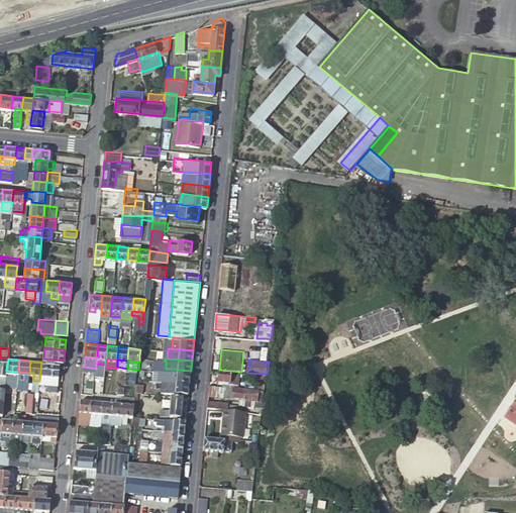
[(60,364),(41,362),(39,381),(42,381),(58,383),(60,364)]
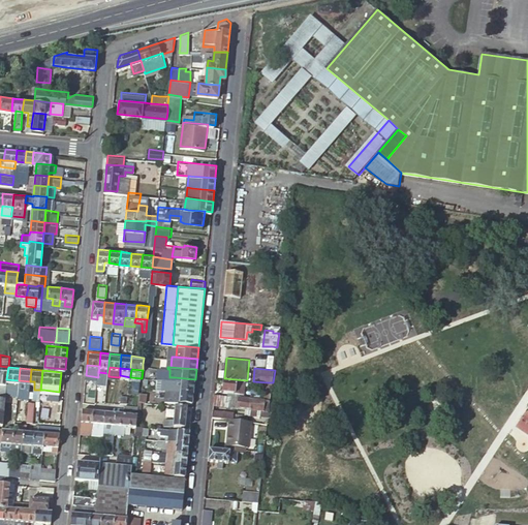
[(109,373),(107,373),(98,372),(98,377),(97,381),(107,382),(109,376),(109,373)]
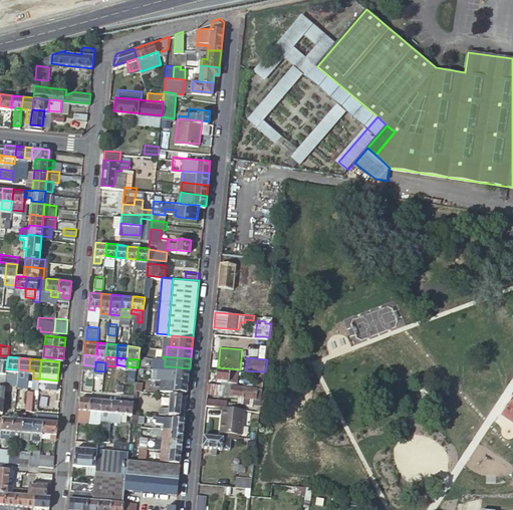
[(169,376),(189,378),(190,368),(170,366),(169,376)]
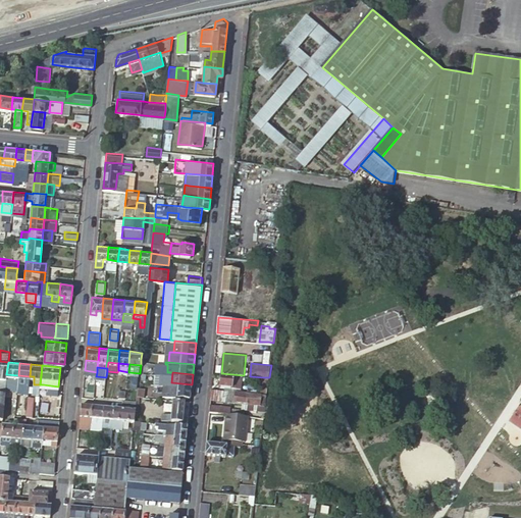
[(244,375),(221,373),(220,385),(243,387),(244,375)]
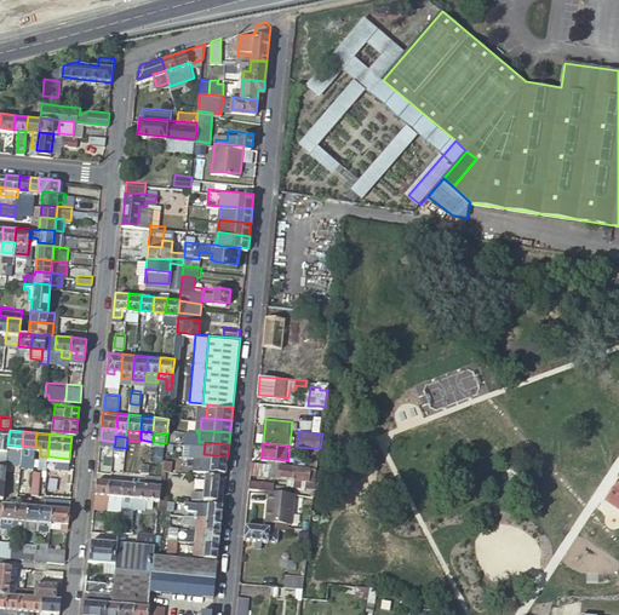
[(313,448),(310,467),(317,467),(320,448),(313,448)]
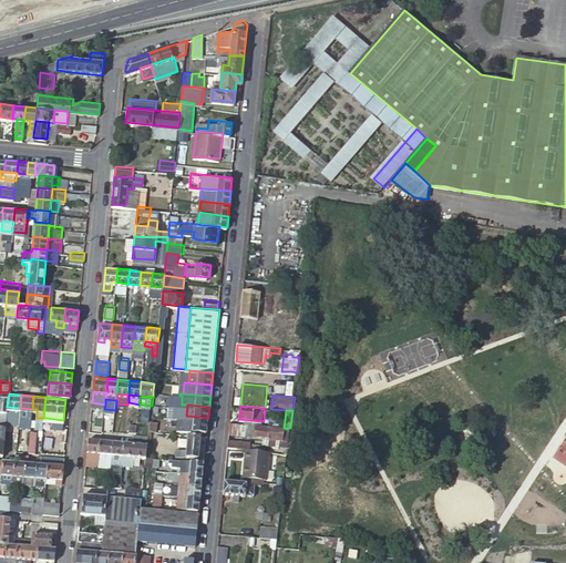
[(207,430),(208,418),(186,416),(182,416),(181,428),(207,430)]
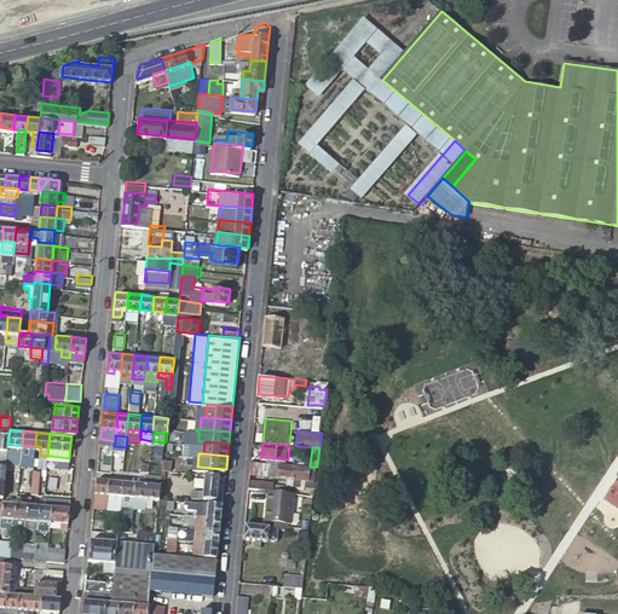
[(310,467),(250,461),(249,473),(295,478),(316,480),(317,467),(310,467)]
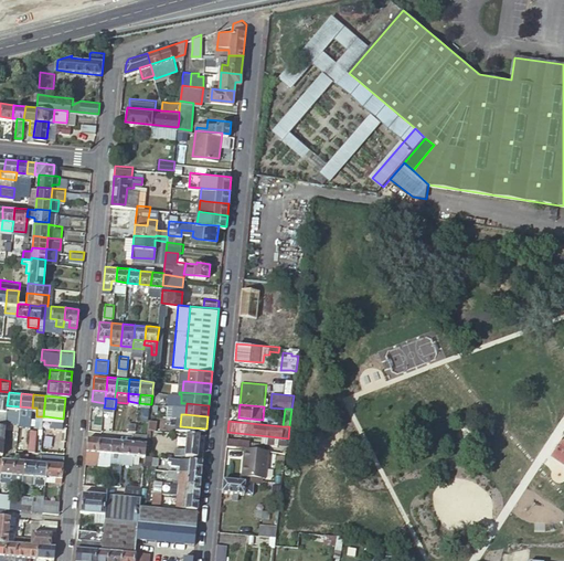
[(148,435),(148,432),(137,431),(134,431),(132,438),(147,441),(148,435)]
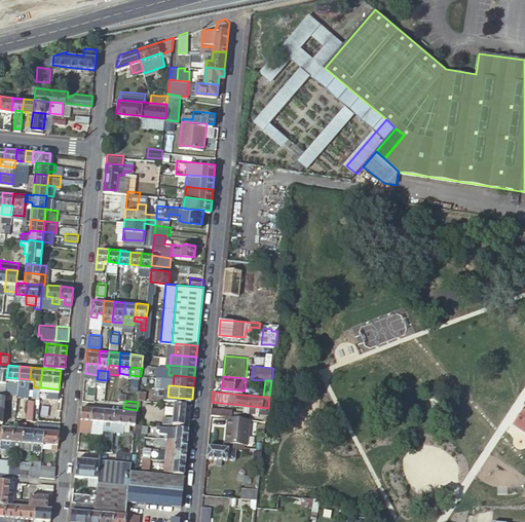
[(185,422),(187,402),(175,401),(173,415),(164,414),(163,420),(185,422)]
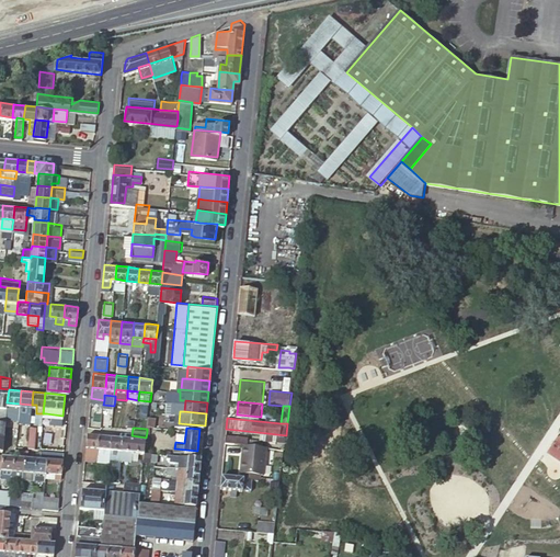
[(30,429),(27,445),(36,445),(37,430),(30,429)]
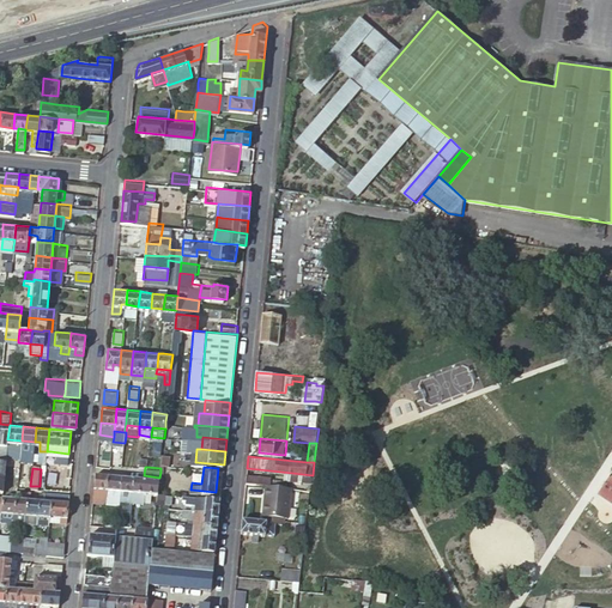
[(109,472),(96,470),(95,486),(108,487),(109,472)]
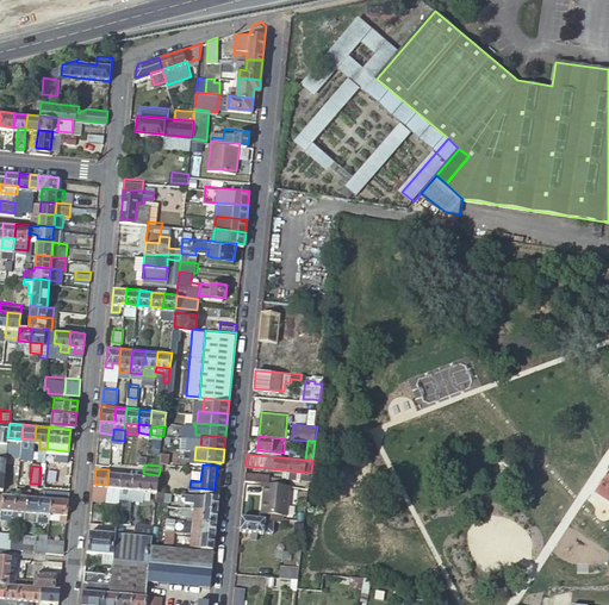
[(123,471),(109,469),(107,485),(122,486),(123,471)]
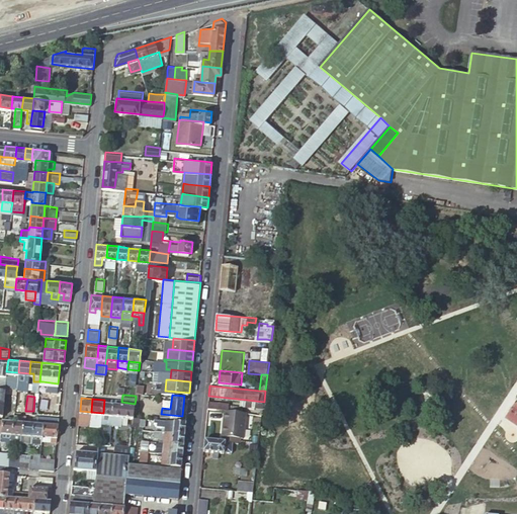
[(113,414),(114,402),(104,400),(103,413),(113,414)]
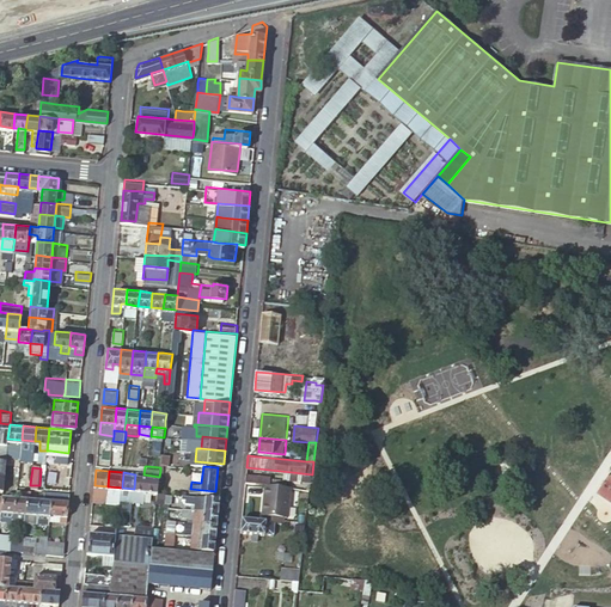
[(270,476),(246,473),(245,482),(267,484),(282,485),(283,478),(270,477),(270,476)]
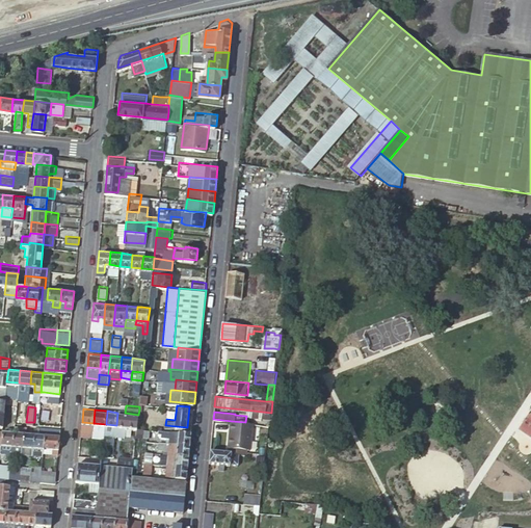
[(138,416),(138,415),(125,413),(117,413),(116,425),(115,432),(125,432),(126,426),(137,427),(137,426),(138,416)]
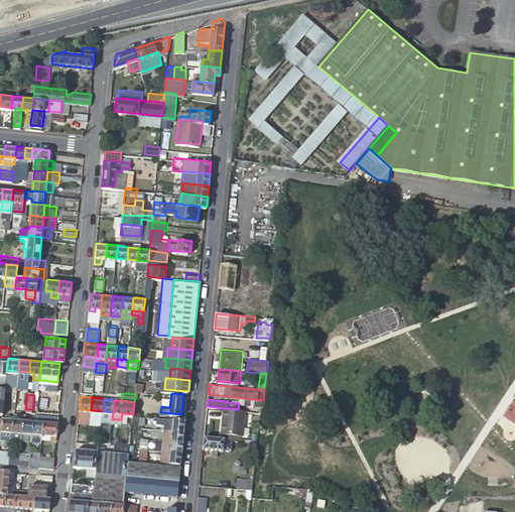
[(243,434),(246,410),(238,409),(225,408),(222,433),(243,434)]
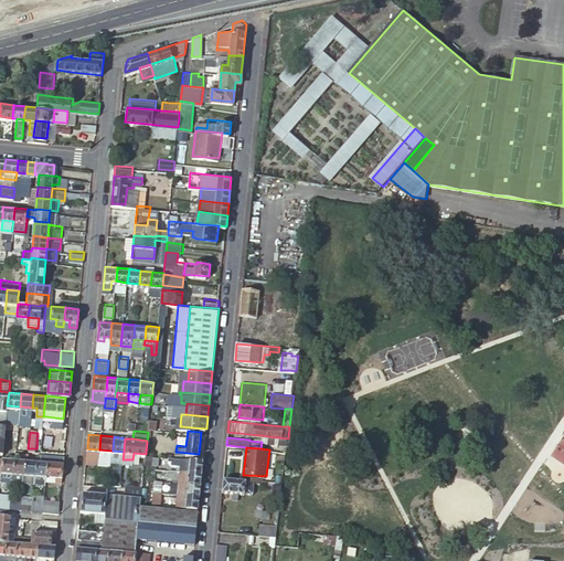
[(99,450),(87,448),(86,456),(86,459),(98,461),(99,450)]
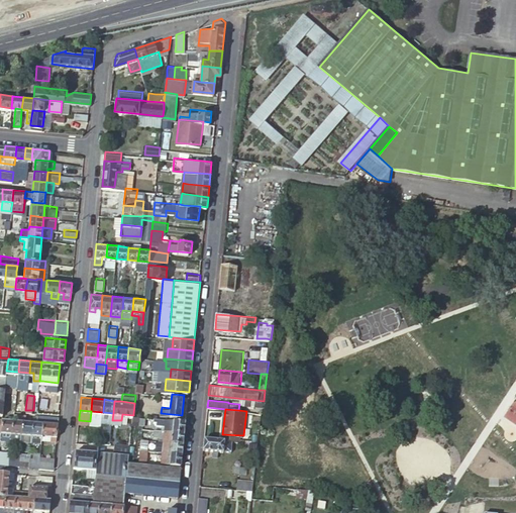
[(113,413),(103,412),(102,419),(109,420),(109,425),(112,425),(112,420),(113,413)]
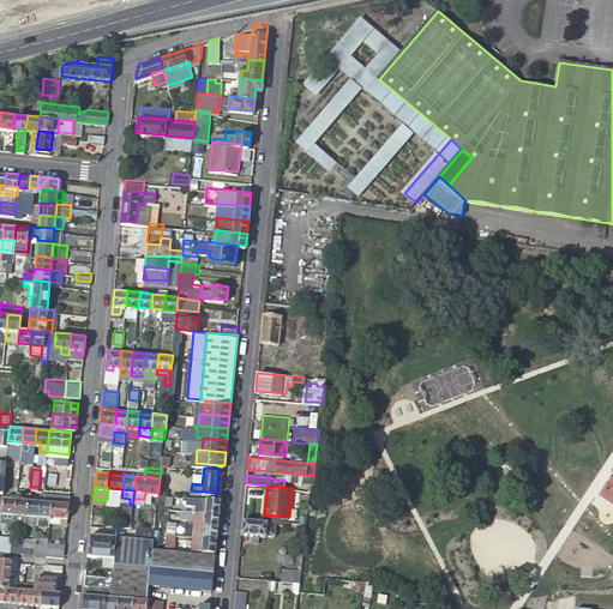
[(70,493),(43,490),(43,499),(50,499),(68,500),(70,493)]
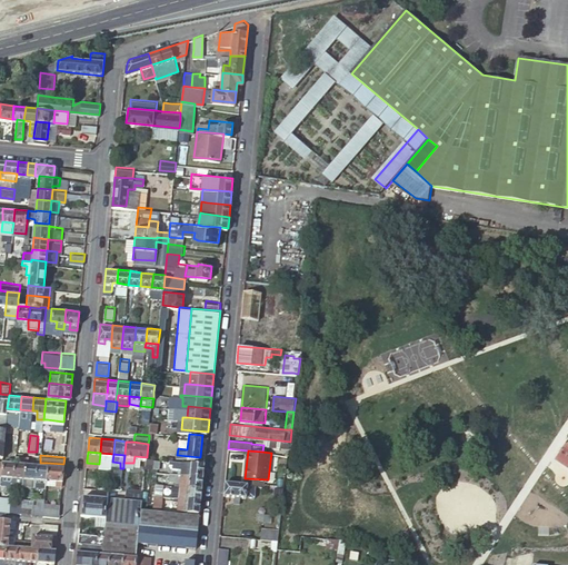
[(13,461),(2,459),(1,473),(1,474),(12,474),(13,461)]
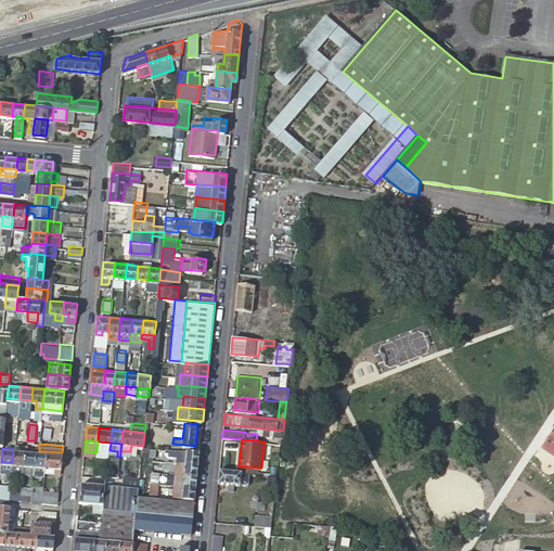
[(178,461),(198,462),(200,450),(179,448),(178,456),(178,461)]
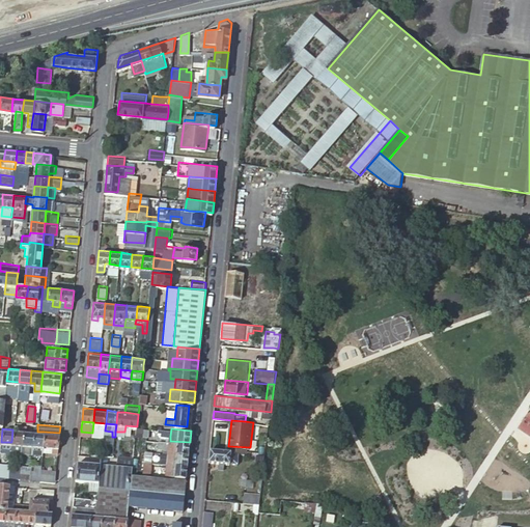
[(23,431),(15,430),(12,430),(11,442),(22,443),(23,431)]
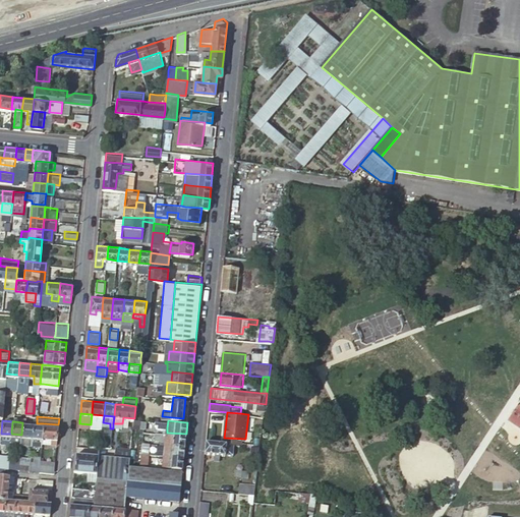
[(33,423),(25,422),(22,422),(21,435),(21,442),(32,443),(33,423)]
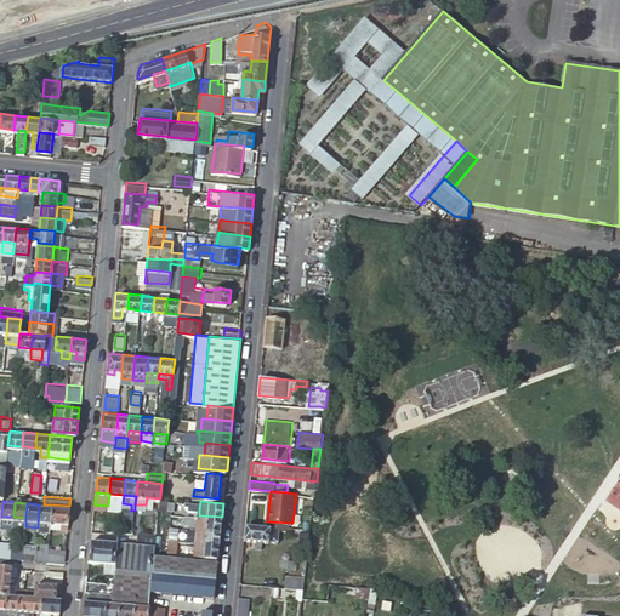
[(51,505),(44,505),(40,505),(39,505),(38,528),(50,529),(50,520),(51,505)]
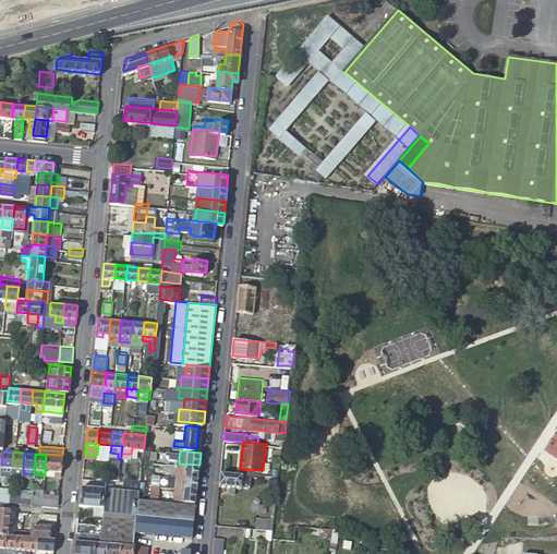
[(61,469),(62,455),(46,454),(45,468),(61,469)]
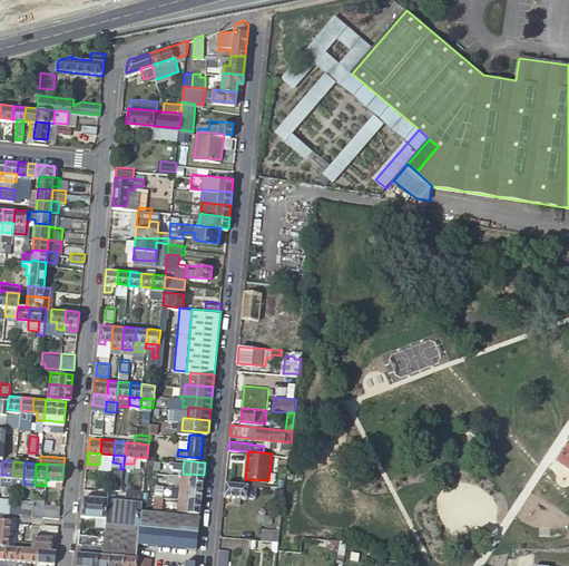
[(182,485),(203,487),(204,475),(183,474),(172,471),(170,480),(182,481),(182,485)]
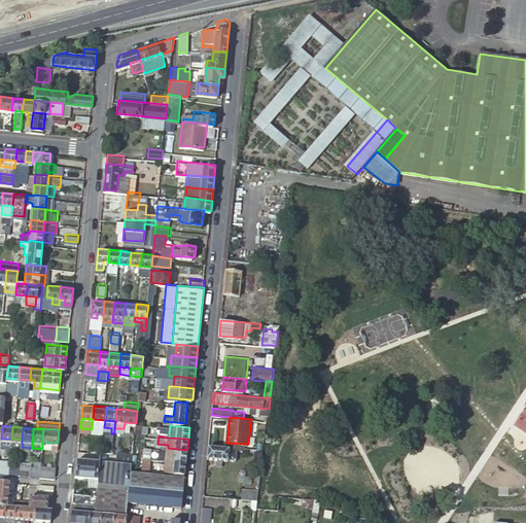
[(5,451),(11,451),(11,439),(1,439),(0,446),(5,446),(5,451)]
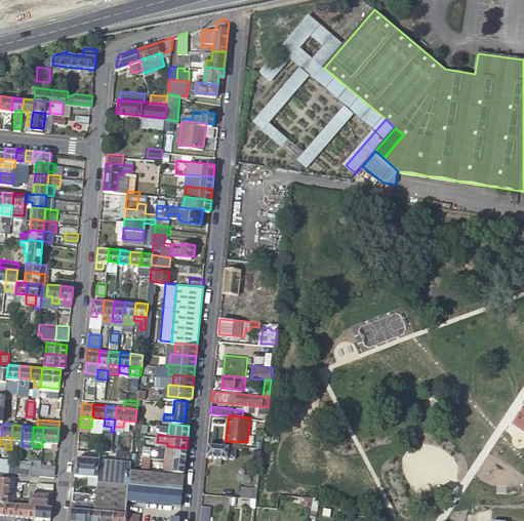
[(11,437),(11,449),(15,450),(15,445),(22,445),(22,438),(11,437)]
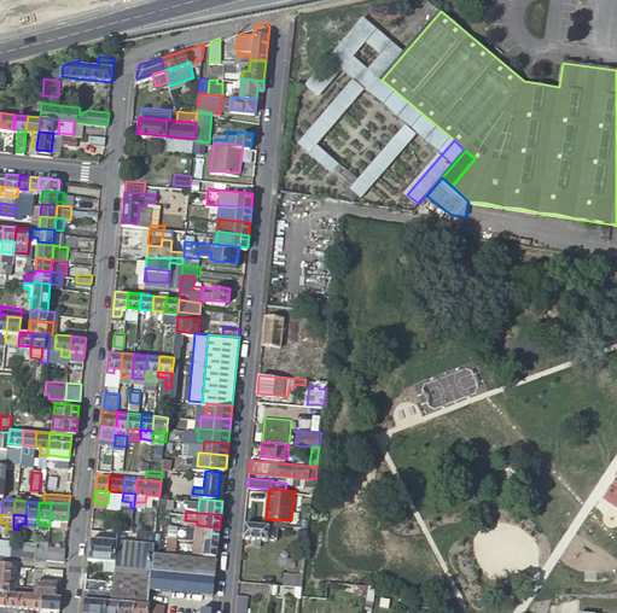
[(179,523),(169,523),(168,535),(178,535),(179,523)]
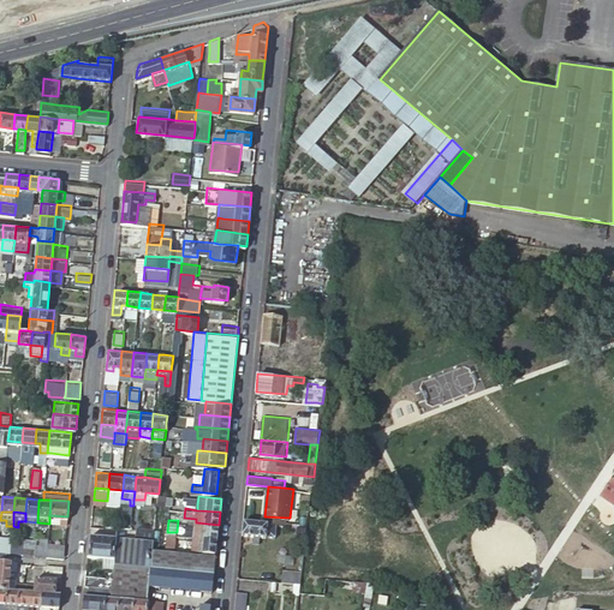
[(280,524),(243,520),(242,533),(266,536),(266,534),(275,536),(276,527),(279,528),(280,524)]
